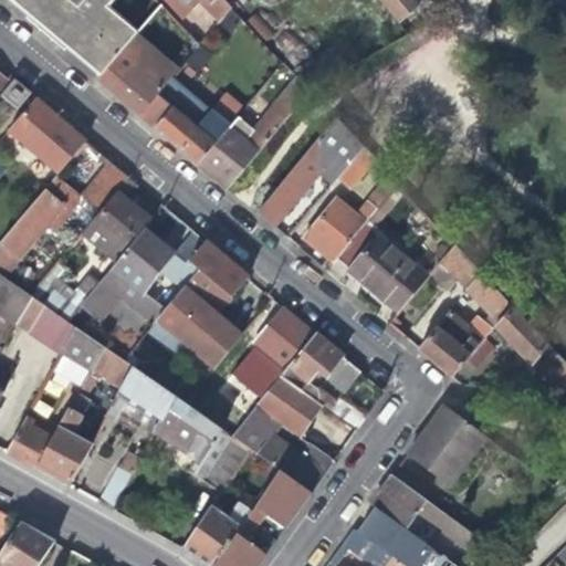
[(9,0),(56,39),(101,75),(137,32),(161,4),(157,0),(9,0)]
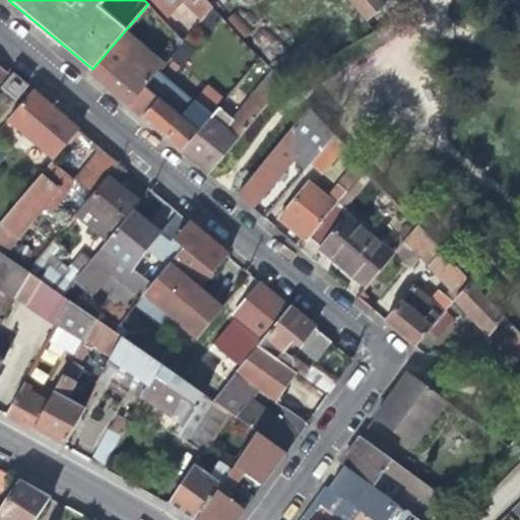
[(192,0),(152,0),(165,12),(176,0),(191,0),(192,1),(192,0)]
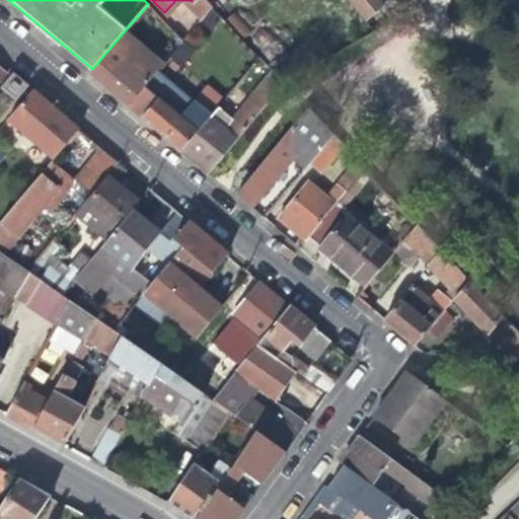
[(348,0),(364,19),(382,3),(379,0),(348,0)]
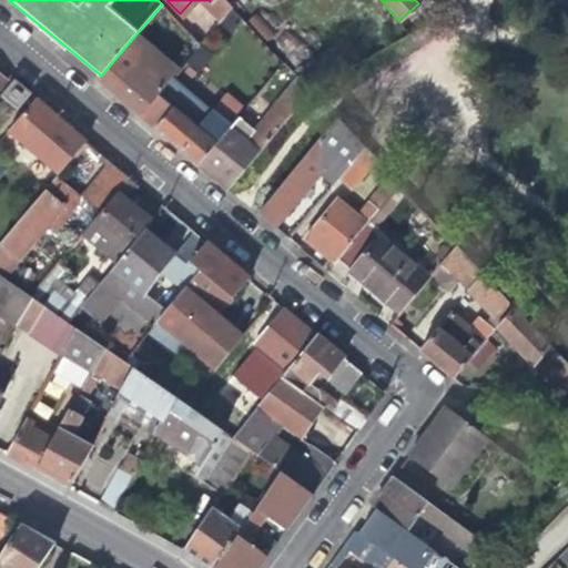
[(190,34),(200,44),(208,38),(198,27),(190,34)]
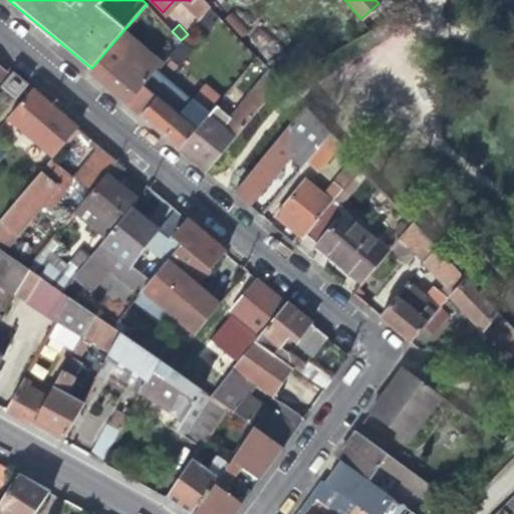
[(91,68),(88,72),(109,90),(127,105),(144,86),(163,63),(124,29),(91,68)]
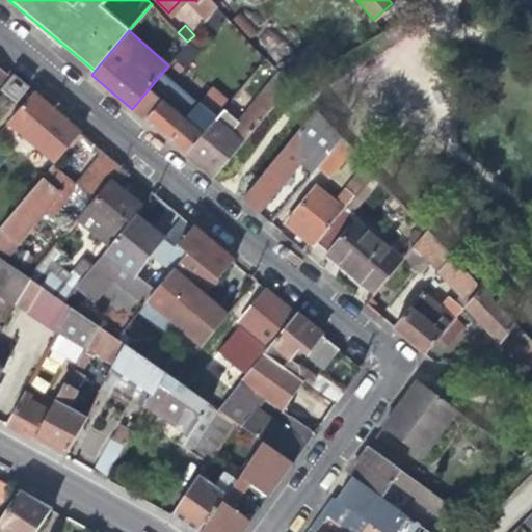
[(274,68),(278,72),(289,84),(333,60),(318,41),(274,68)]
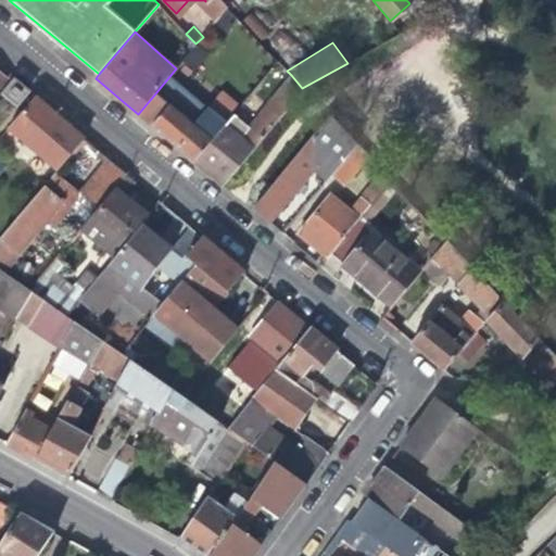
[(225,124),(211,140),(194,162),(207,173),(224,187),(302,88),(291,75),(240,137),(225,124)]
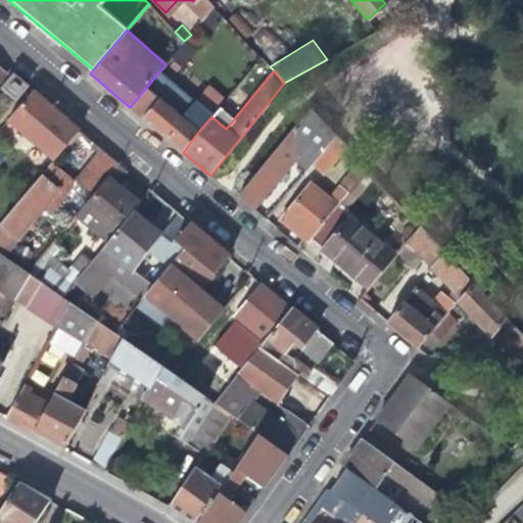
[(26,87),(11,75),(0,88),(0,89),(13,101),(26,87)]
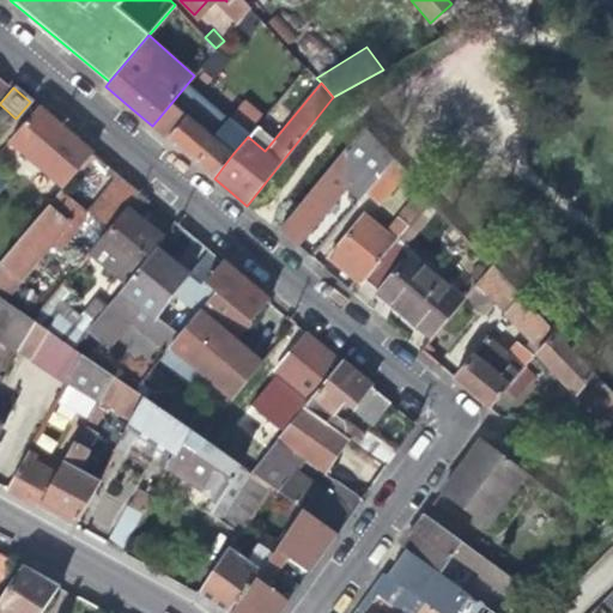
[(232,155),(171,103),(152,126),(190,158),(214,178),(232,155)]
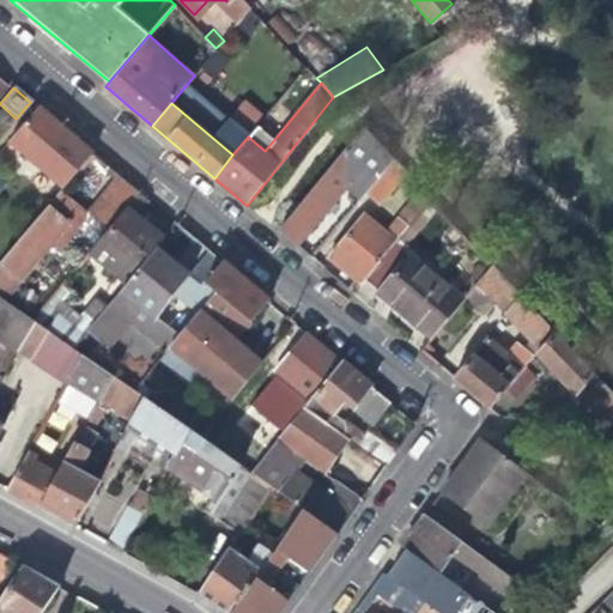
[(90,152),(36,107),(6,143),(61,188),(90,152)]
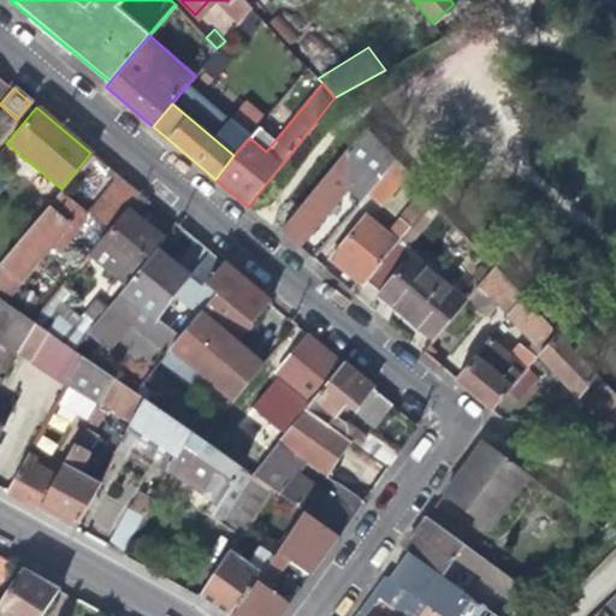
[(362,197),(373,184),(394,159),(365,129),(342,157),(330,171),(348,185),(362,197)]
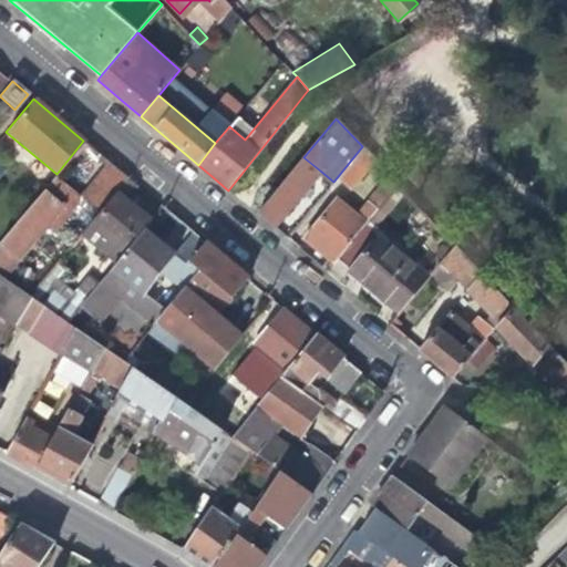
[(373,160),(362,146),(343,169),(357,181),(373,160)]
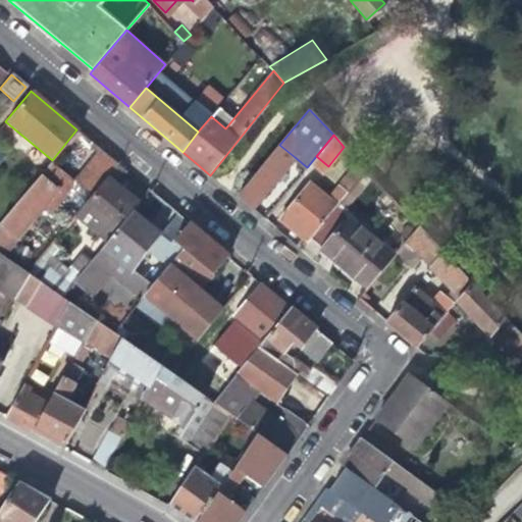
[(279,145),(263,164),(278,177),(295,157),(279,145)]
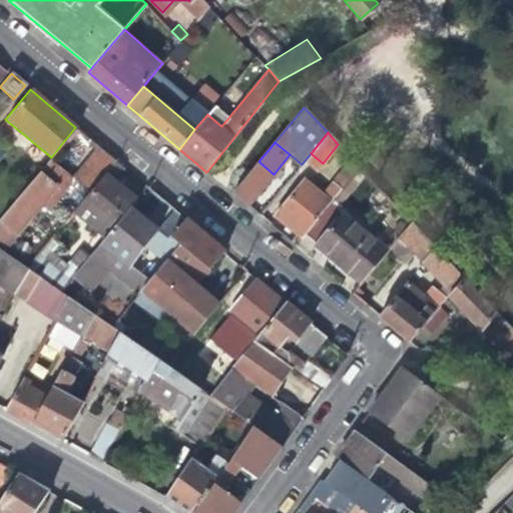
[(95,183),(115,160),(101,149),(82,173),(95,183)]
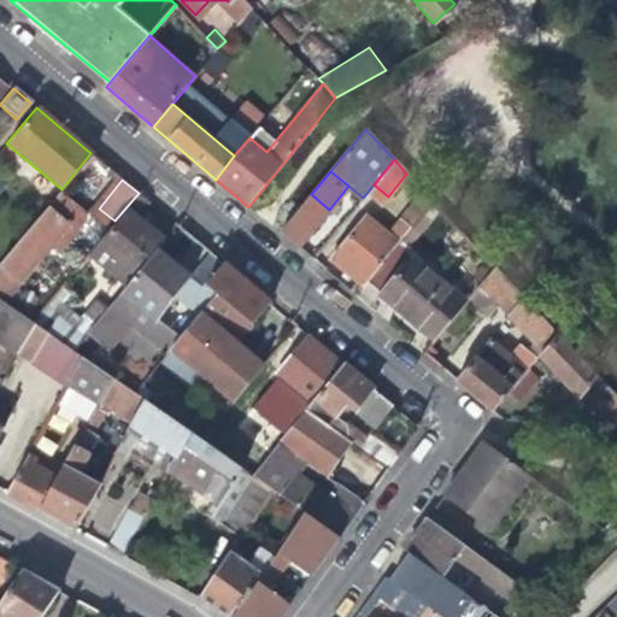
[(363,286),(432,200),(421,189),(386,231),(365,215),(330,259),(350,276),(363,286)]
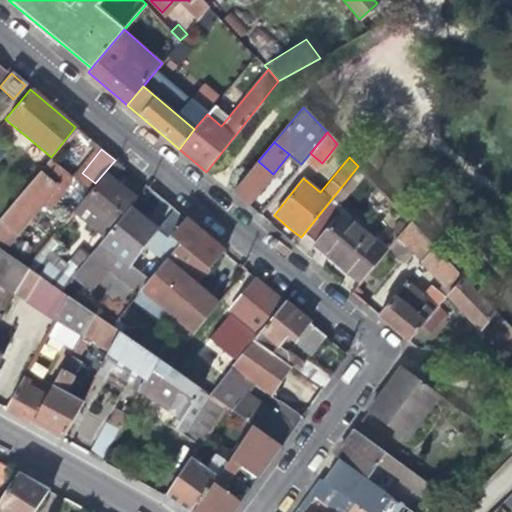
[(50,158),(0,216),(0,247),(26,265),(35,254),(15,238),(10,244),(6,241),(46,195),(57,183),(53,180),(63,169),(50,158)]
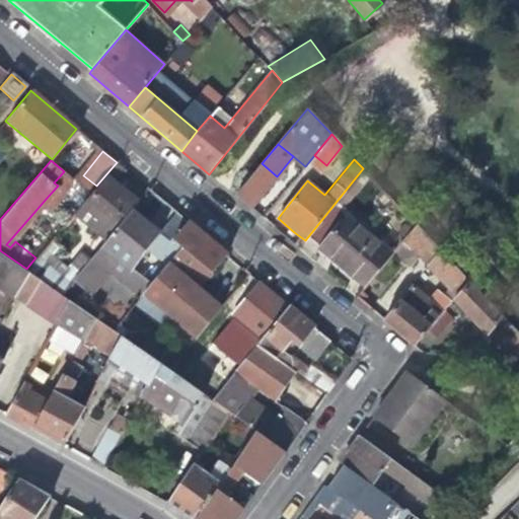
[(101,241),(117,224),(136,201),(125,192),(112,180),(123,168),(117,162),(96,186),(80,205),(95,217),(86,227),(101,241)]
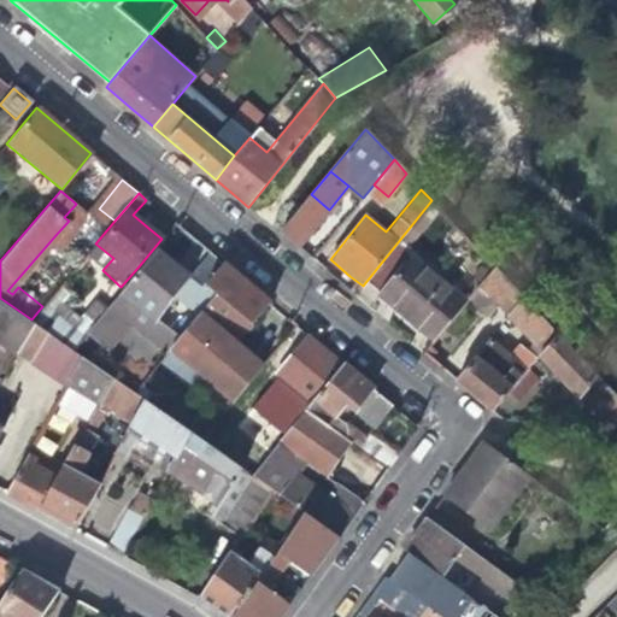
[(298,248),(329,210),(311,194),(280,233),(289,241),(298,248)]
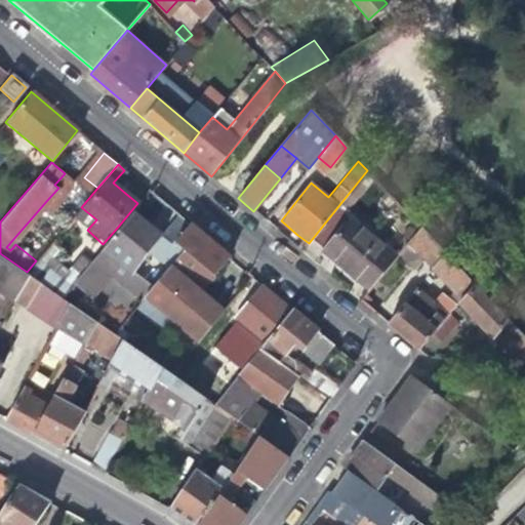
[(184,251),(213,276),(229,257),(207,239),(149,190),(137,203),(118,227),(168,269),(184,251)]
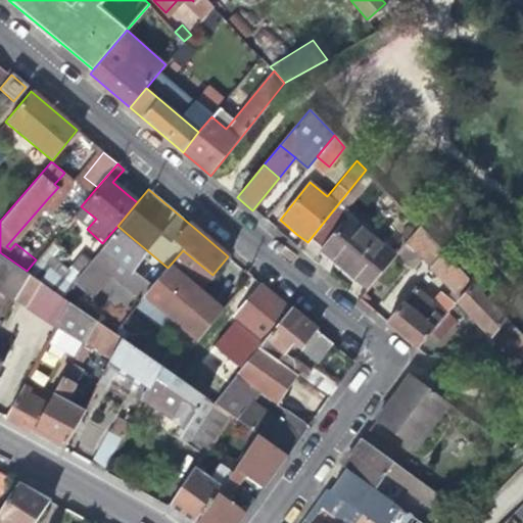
[(367,288),(394,257),(349,217),(322,248),(345,270),(367,288)]
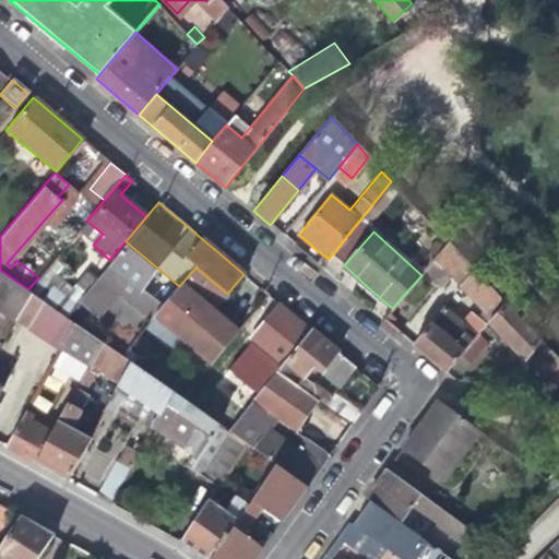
[(443,308),(411,344),(426,357),(443,372),(460,354),(478,334),(487,323),(504,304),(450,245),(425,272),(444,289),(452,282),(480,312),(466,328),(443,308)]
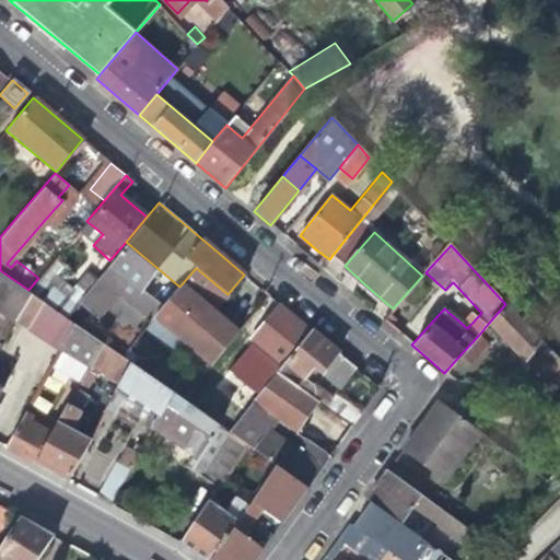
[(47,268),(38,278),(28,290),(31,292),(43,301),(51,306),(63,315),(83,292),(74,286),(71,289),(47,268)]
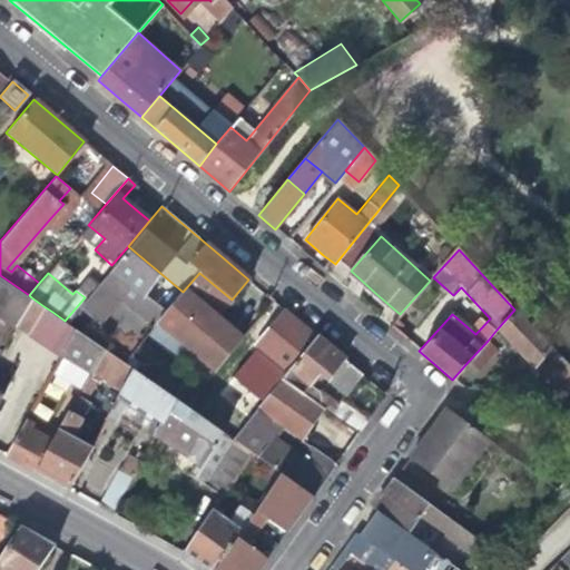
[(199,273),(183,292),(215,318),(232,300),(199,273)]
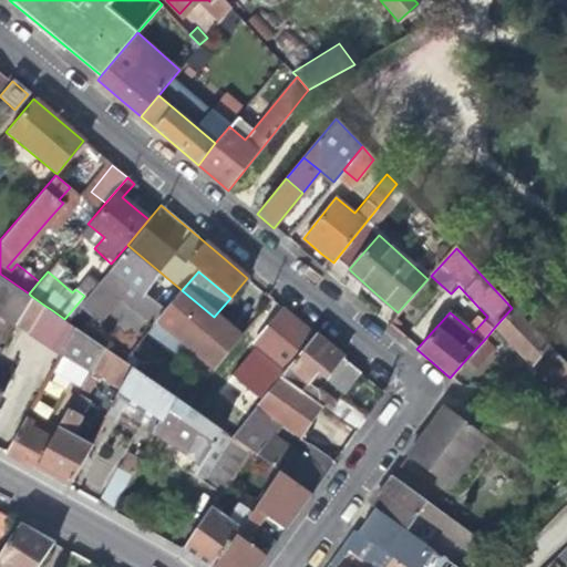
[(0,312),(16,323),(31,296),(29,294),(0,274),(0,312)]
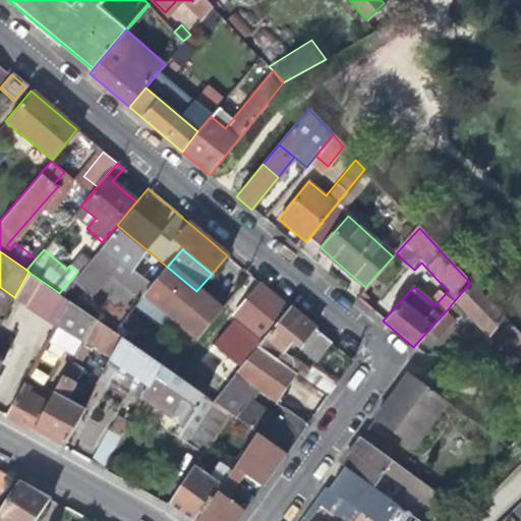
[(196,339),(220,310),(210,302),(196,291),(167,267),(143,294),(196,339)]
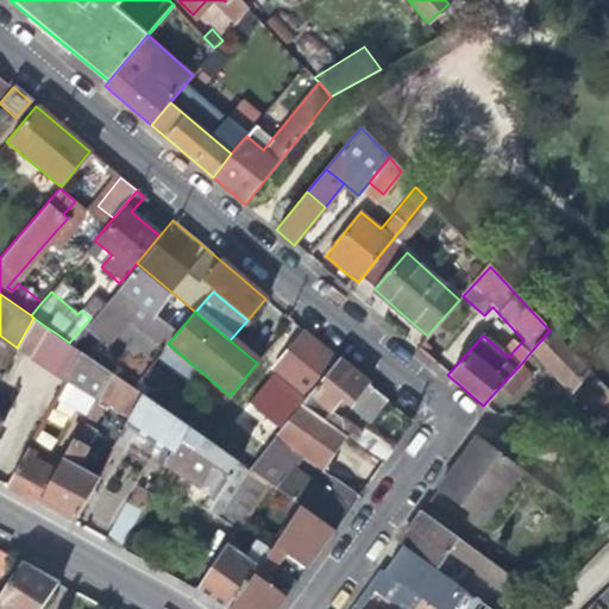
[(30,357),(46,327),(33,318),(17,347),(30,357)]
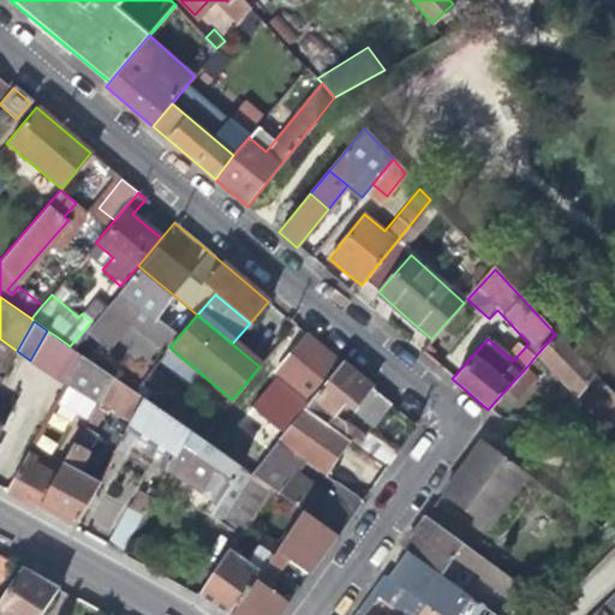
[(274,372),(310,401),(341,362),(328,351),(308,334),(274,372)]
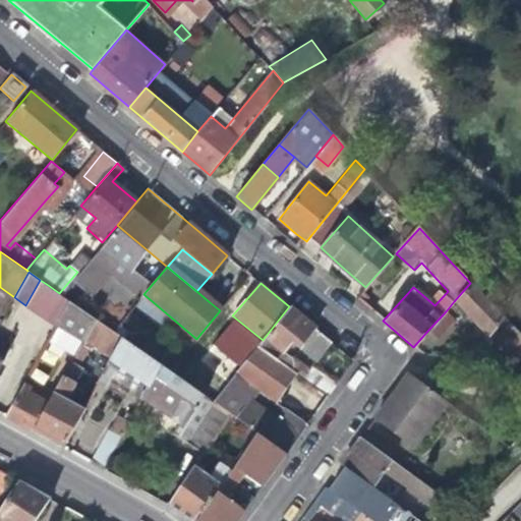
[(520,355),(520,337),(470,283),(454,301),(475,324),(487,337),(491,333),(512,353),(502,365),(511,366),(520,355)]
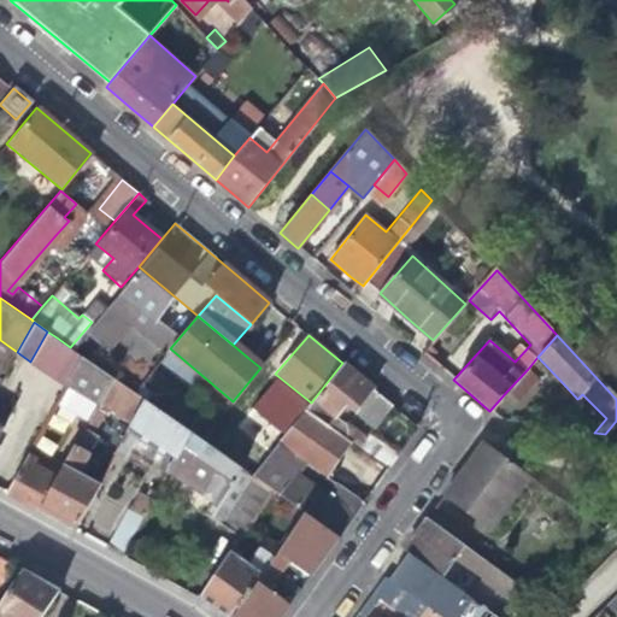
[(54,400),(87,419),(112,376),(80,354),(54,400)]
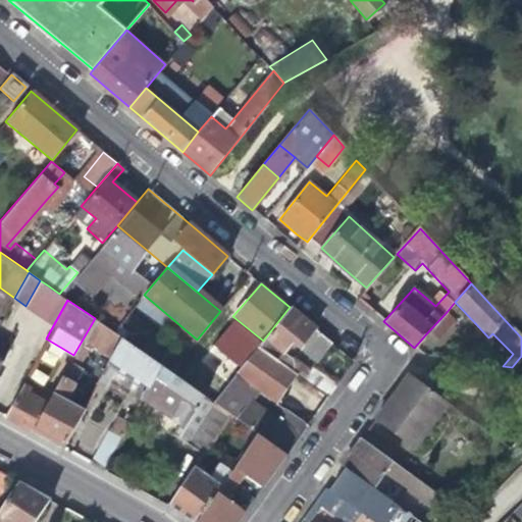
[(311,325),(290,307),(263,341),(258,347),(295,373),(327,397),(337,382),(314,367),(312,369),(284,350),(292,341),(317,361),(331,343),(311,325)]
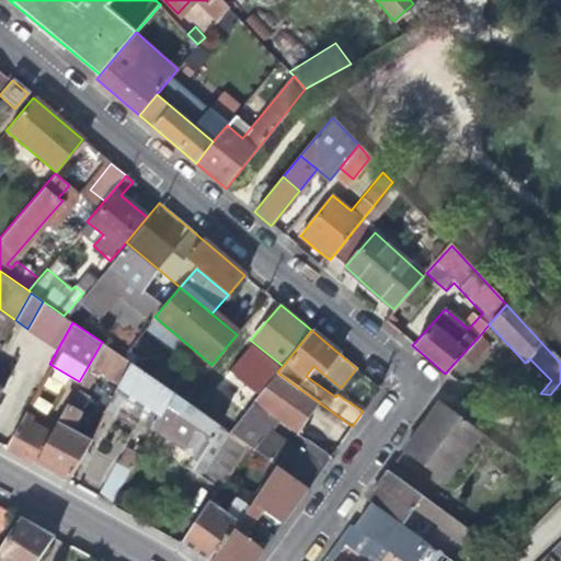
[(491,345),(480,335),(461,355),(472,364),(491,345)]
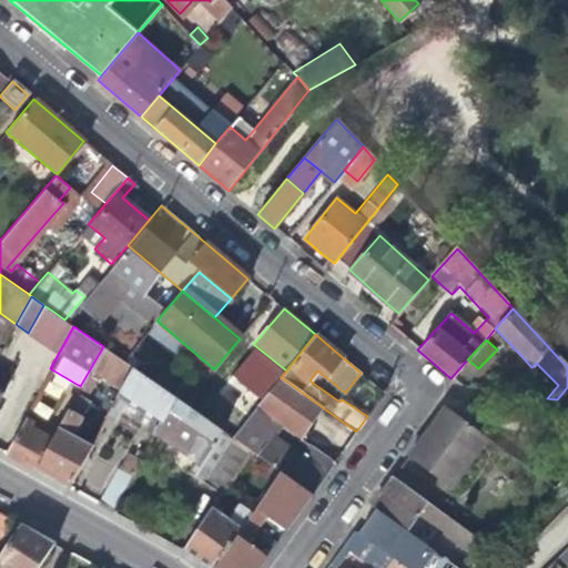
[(97,377),(120,393),(133,367),(124,361),(103,346),(80,386),(48,442),(31,470),(49,480),(64,489),(89,446),(69,435),(78,419),(73,417),(97,377)]
